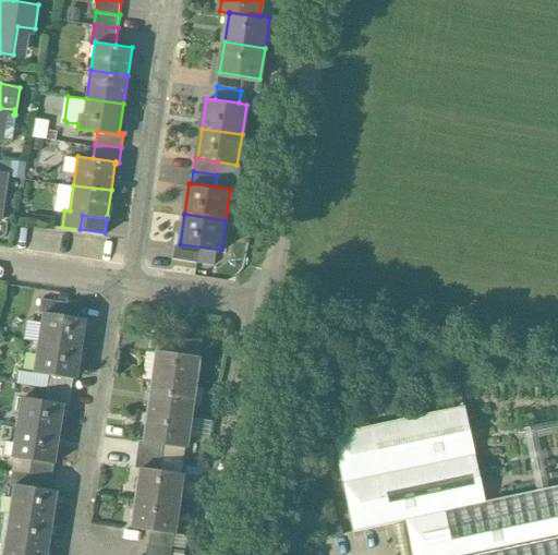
[(65,301),(41,298),(39,311),(46,312),(46,311),(64,314),(65,301)]
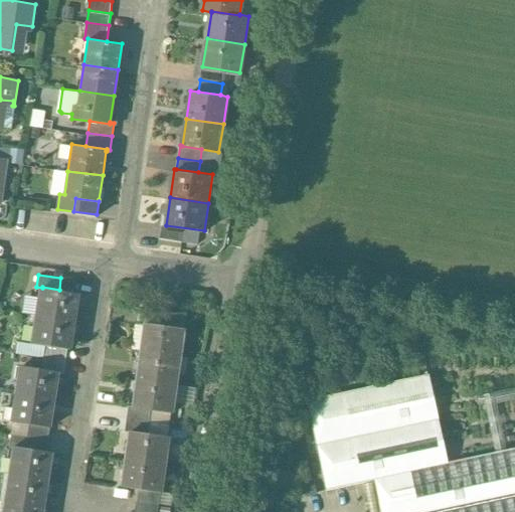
[(59,290),(42,287),(42,288),(38,315),(75,320),(79,293),(59,290)]
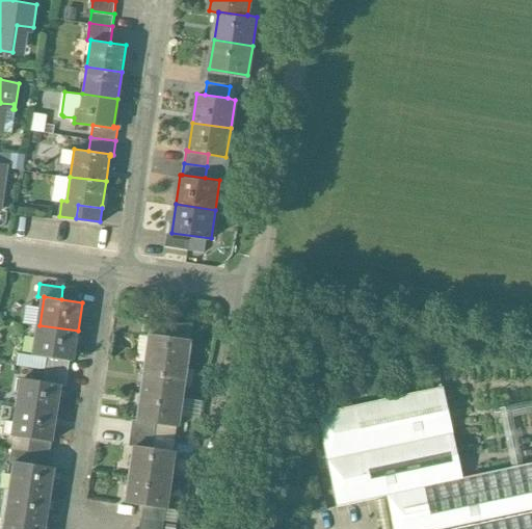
[(168,321),(144,318),(142,332),(151,333),(152,332),(166,334),(168,321)]
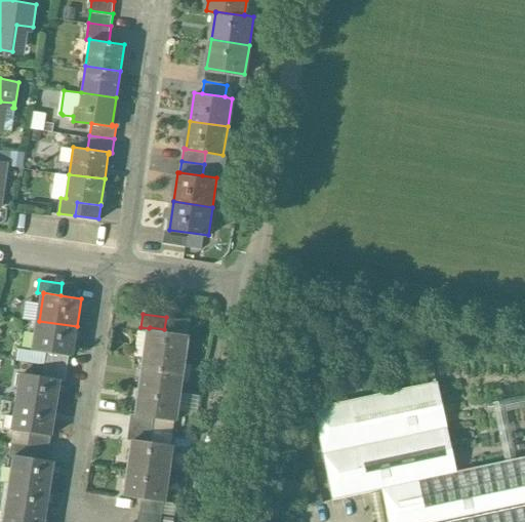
[(77,326),(39,321),(34,349),(46,351),(69,354),(73,355),(77,326)]
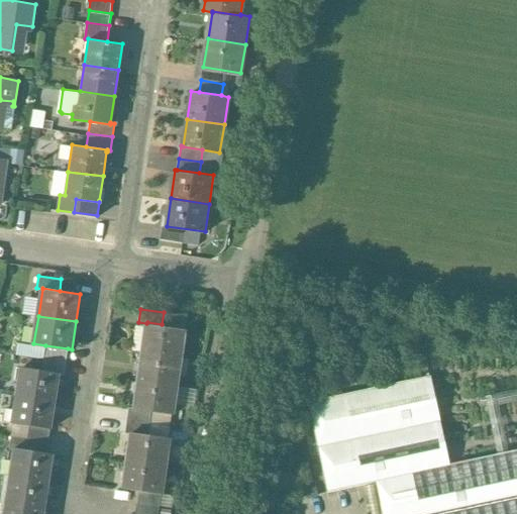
[(162,324),(147,322),(146,323),(143,351),(181,356),(185,328),(162,324)]
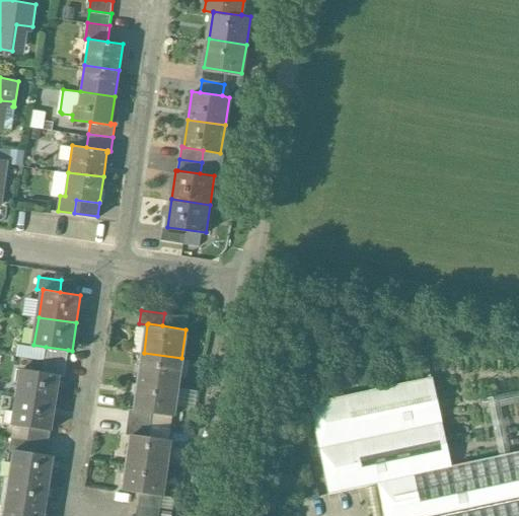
[(68,350),(46,347),(44,359),(66,362),(68,350)]
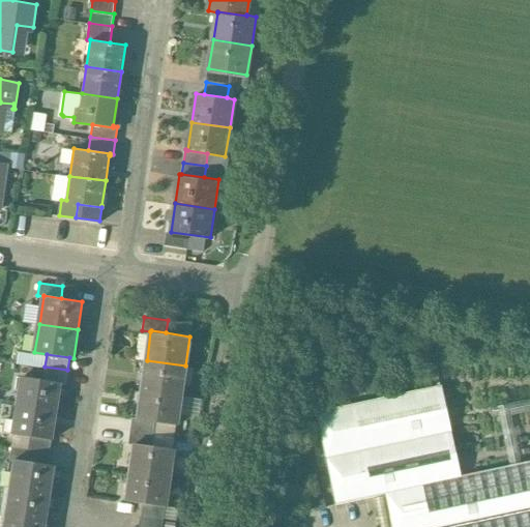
[(185,366),(147,360),(143,389),(181,394),(185,366)]
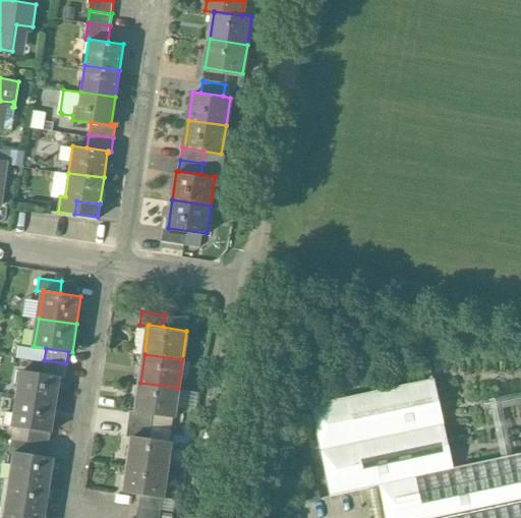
[(66,363),(44,360),(43,372),(59,376),(59,377),(64,378),(66,363)]
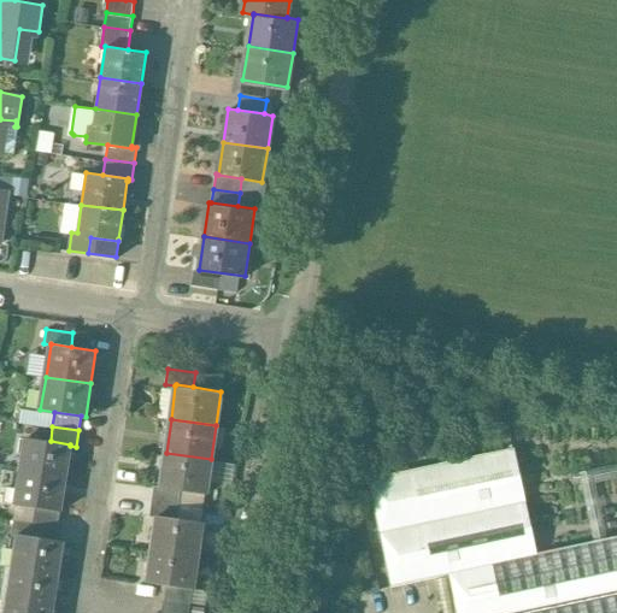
[(51,441),(25,437),(21,471),(65,477),(70,446),(70,444),(51,441)]
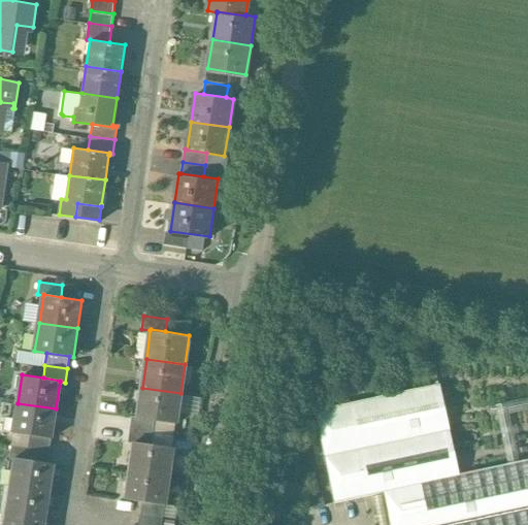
[(527,524),(527,457),(459,472),(439,382),(315,408),(334,501),(384,490),(390,524),(527,524)]
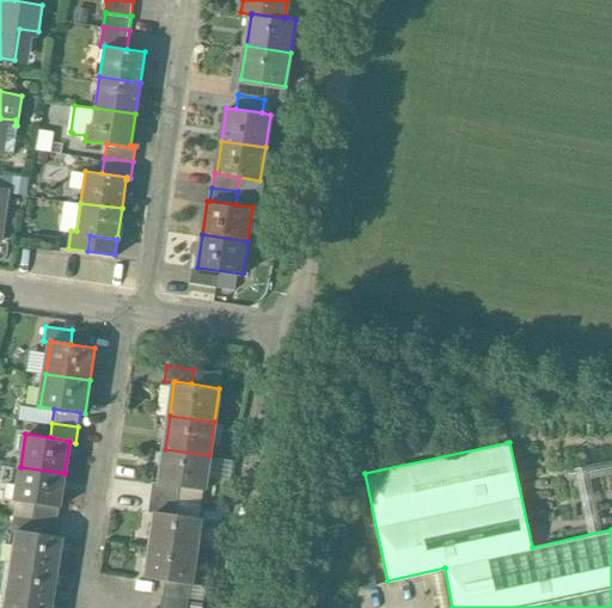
[(209,455),(165,449),(160,480),(160,481),(179,485),(206,489),(209,455)]
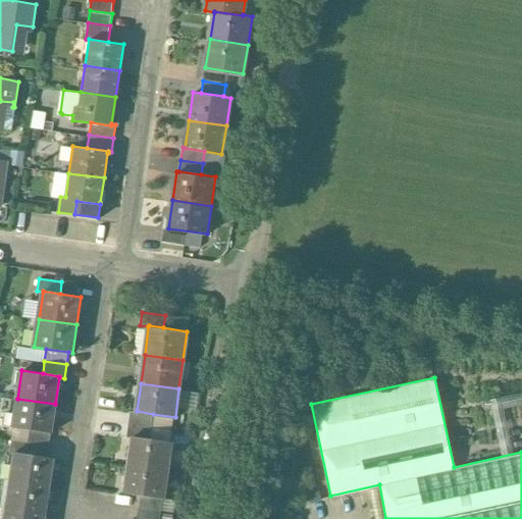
[(55,404),(17,399),(12,426),(28,429),(50,432),(55,404)]
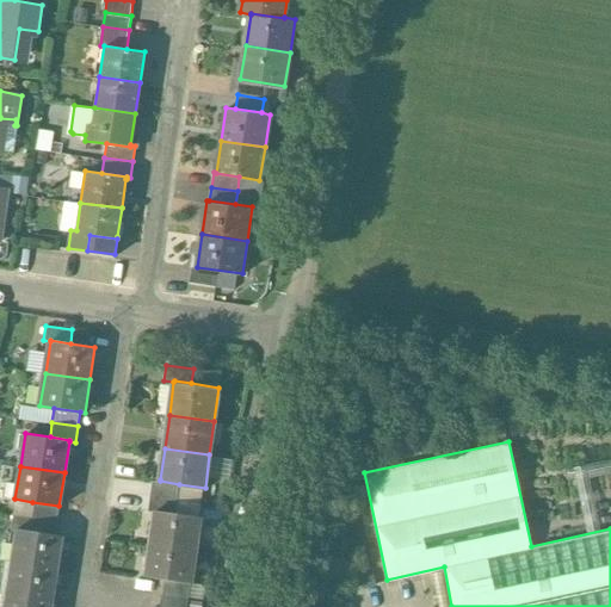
[(179,484),(160,481),(160,479),(153,478),(150,494),(178,497),(179,484)]
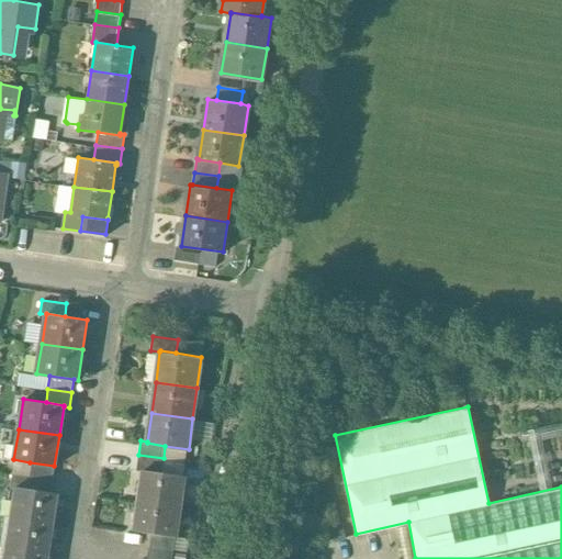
[(164,458),(138,455),(136,469),(143,470),(143,469),(161,472),(164,458)]
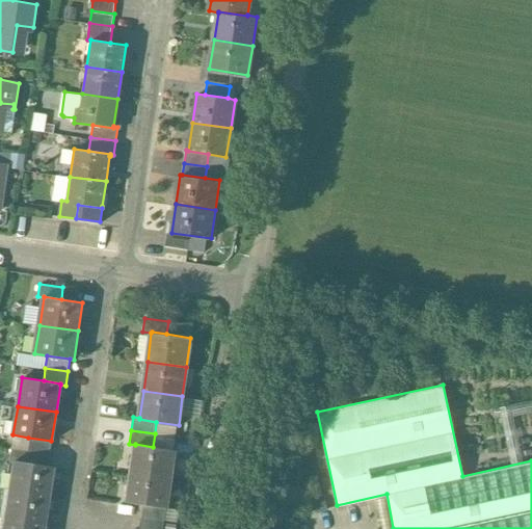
[(51,441),(28,438),(26,449),(50,452),(51,441)]
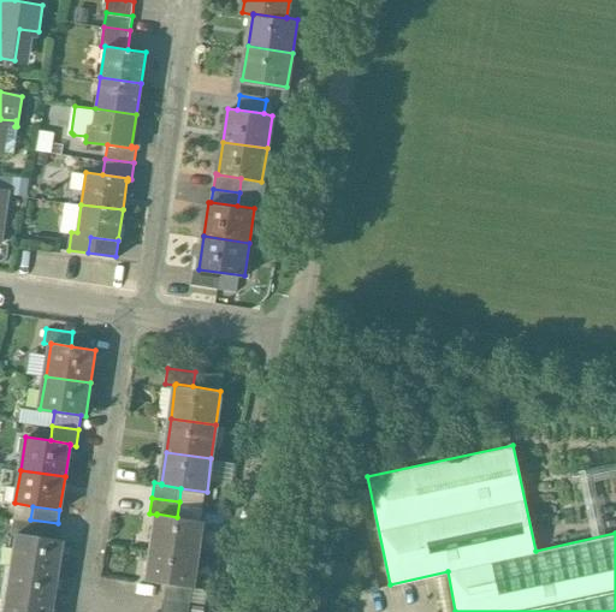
[(177,517),(157,514),(157,515),(153,547),(197,553),(202,521),(177,517)]
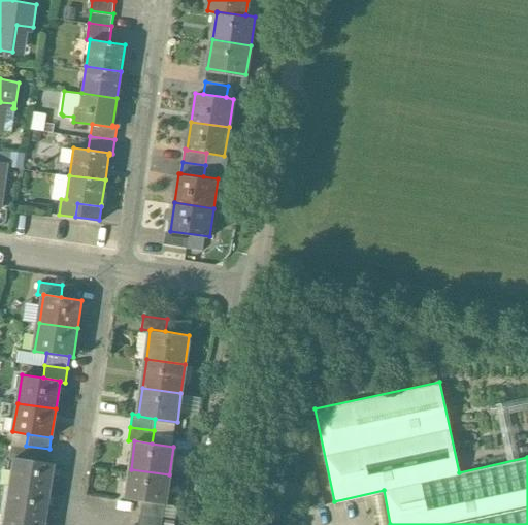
[(50,449),(26,446),(25,458),(47,461),(50,449)]
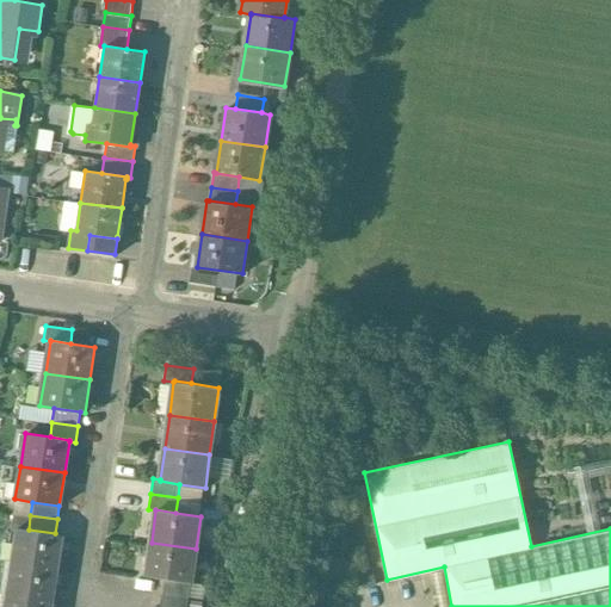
[(29,530),(18,528),(12,561),(57,568),(62,534),(55,533),(29,530)]
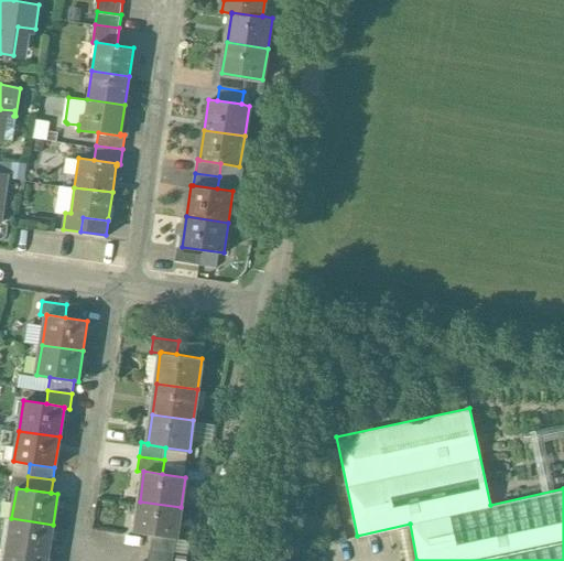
[(181,507),(140,502),(136,532),(151,535),(176,538),(181,507)]
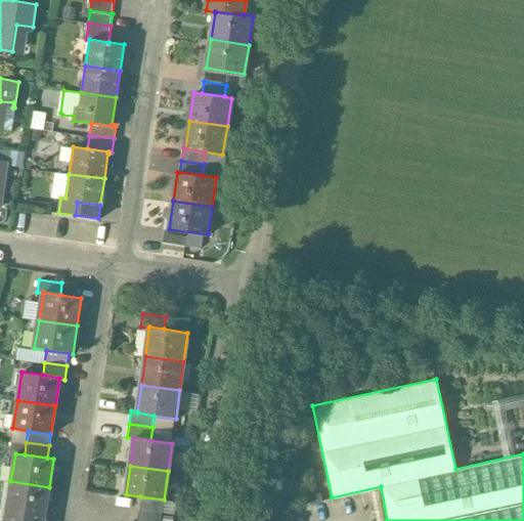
[(49,487),(10,481),(6,510),(44,516),(49,487)]
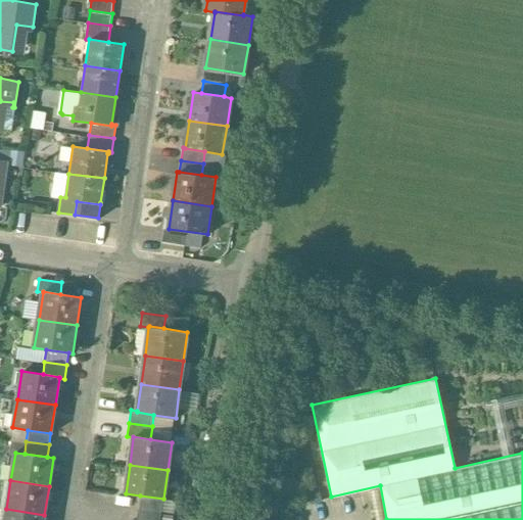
[(163,499),(140,495),(138,507),(161,511),(163,499)]
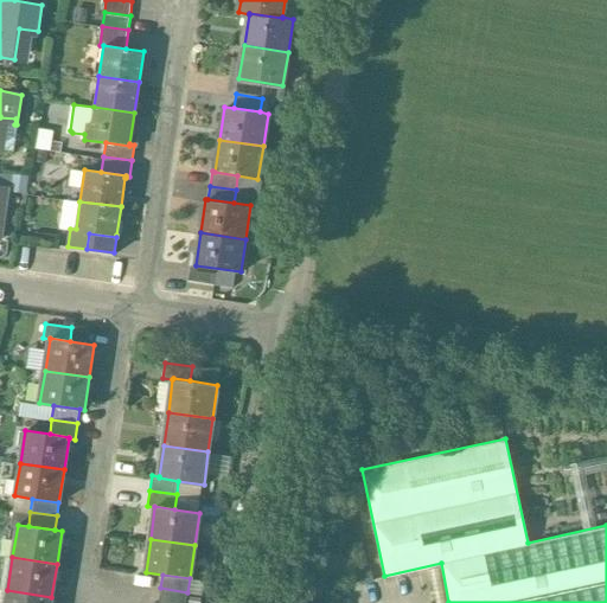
[(185,602),(187,592),(160,588),(159,602),(163,602),(185,602)]
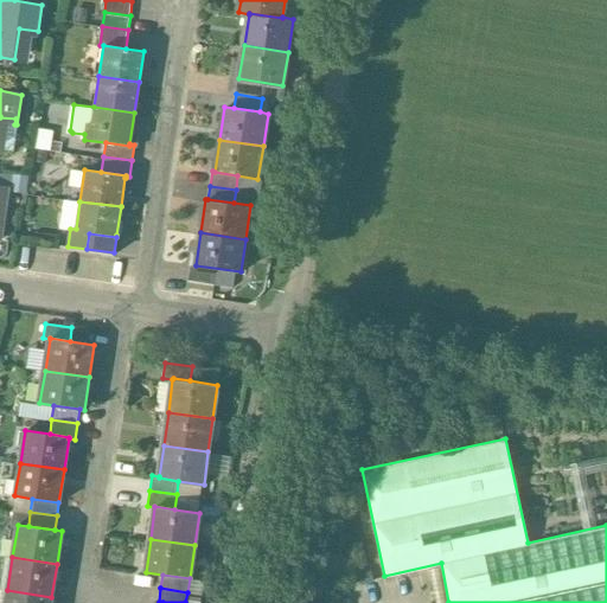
[(50,602),(51,597),(7,590),(5,602),(50,602)]
